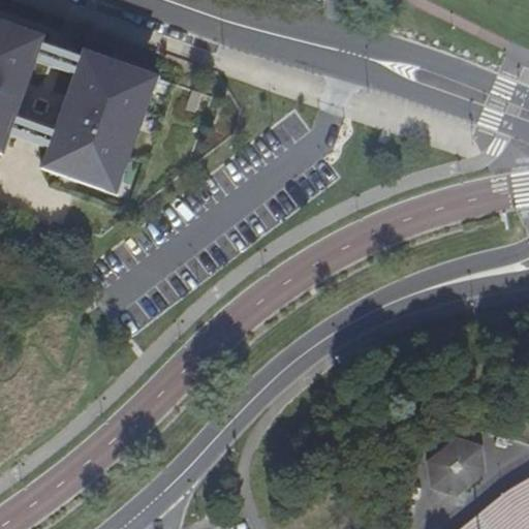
[(0,150),(3,152),(9,134),(17,115),(36,60),(42,41),(44,35),(0,19),(0,150)]
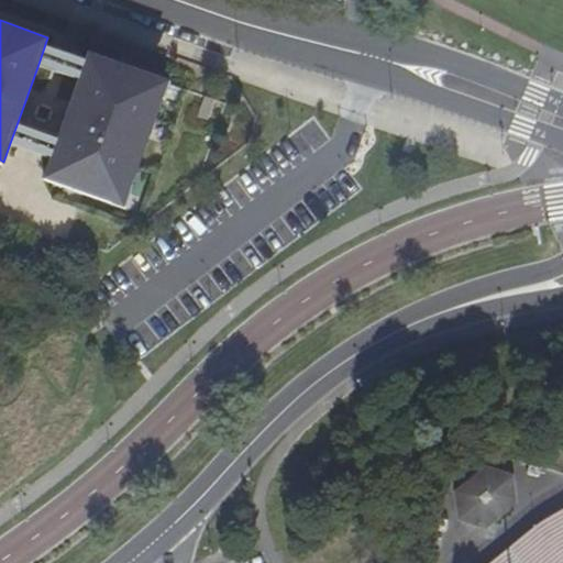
[(88,59),(45,44),(39,64),(81,79),(88,59)]
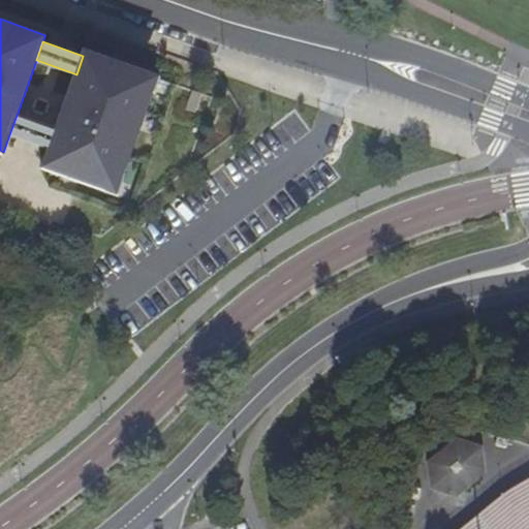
[(50,149),(43,166),(116,192),(158,75),(85,50),(83,56),(76,74),(57,129),(50,149)]
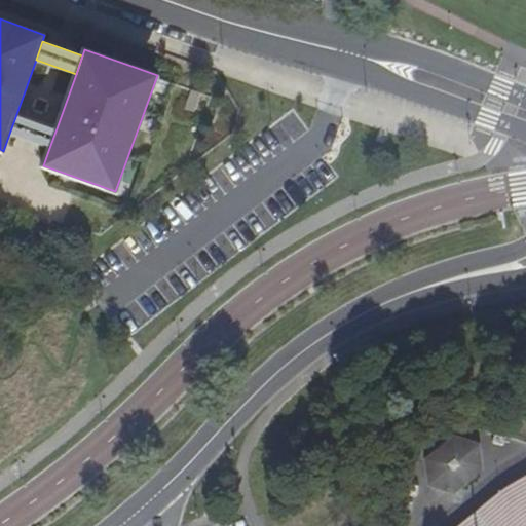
[(57,128),(16,114),(9,134),(49,148),(57,128)]
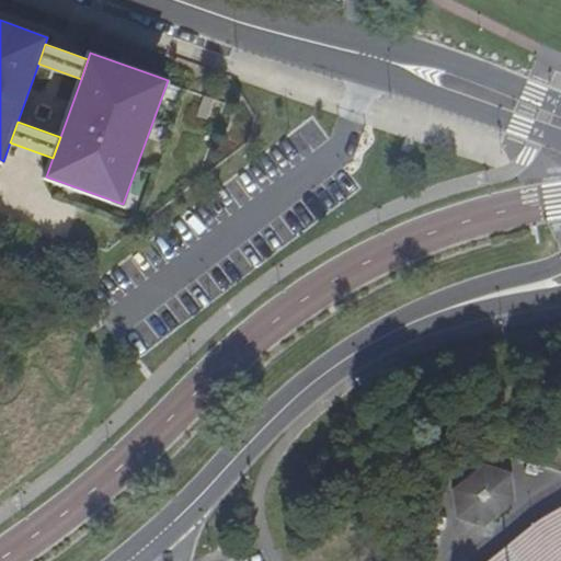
[(503,469),(488,464),(484,473),(472,470),(459,481),(460,493),(451,493),(454,507),(456,513),(460,516),(474,519),(477,511),(488,515),(502,504),(500,492),(508,491),(507,482),(506,473),(503,469)]
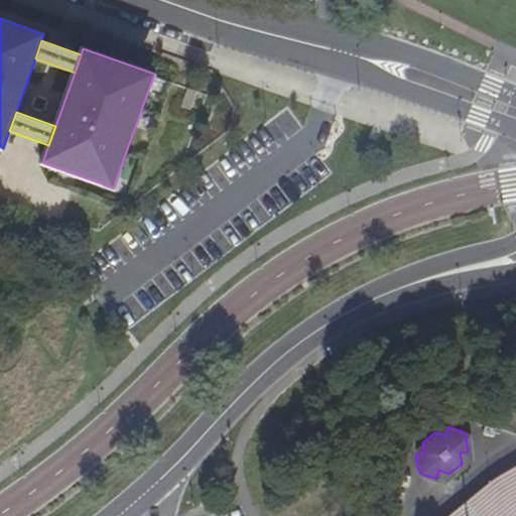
[(461,515),(515,515),(515,475),(497,486),(461,515)]
